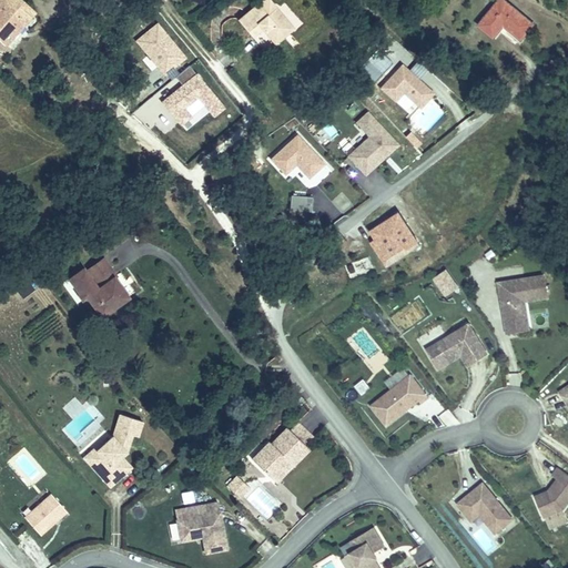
[(13,10),(2,0),(0,0),(0,40),(4,46),(34,13),(21,1),(13,10)]
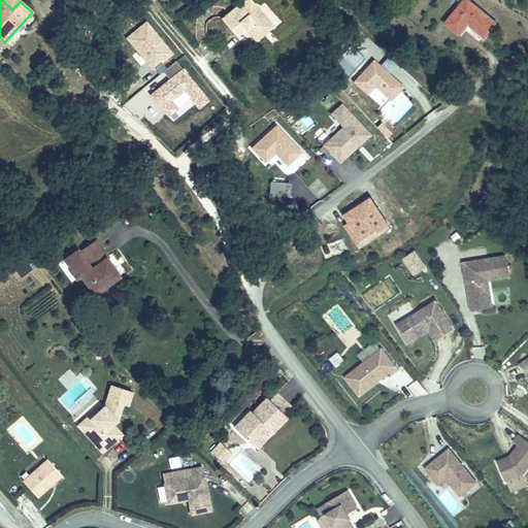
[(2,0),(12,9),(20,1),(18,0),(2,0)]
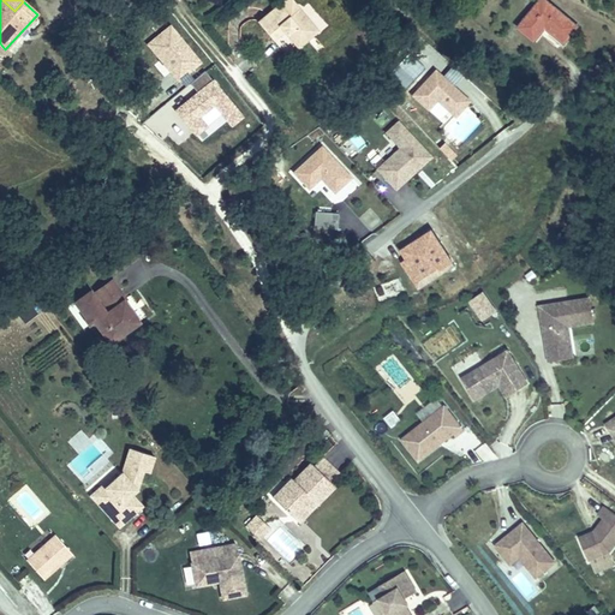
[(545,0),(541,0),(523,22),(538,35),(547,27),(567,43),(579,29),(545,0)]
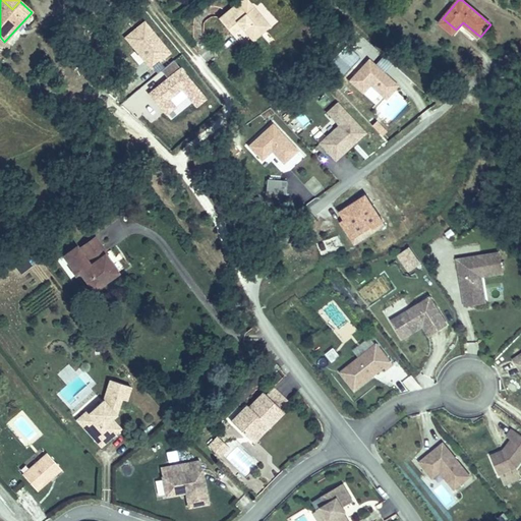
[(230,35),(238,27),(241,25),(243,29),(241,31),(251,43),(270,26),(252,6),(244,13),(237,4),(219,20),(230,35)]
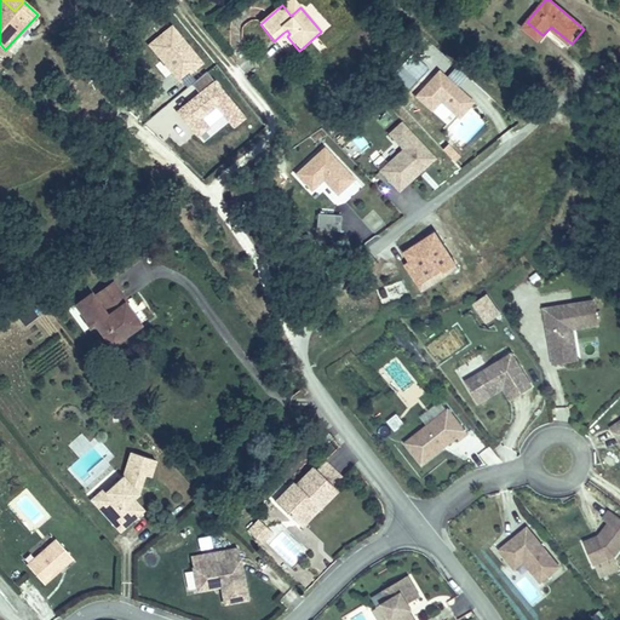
[(572,44),(551,27),(543,35),(527,22),(521,28),(544,47),(552,39),(566,50),(572,44)]
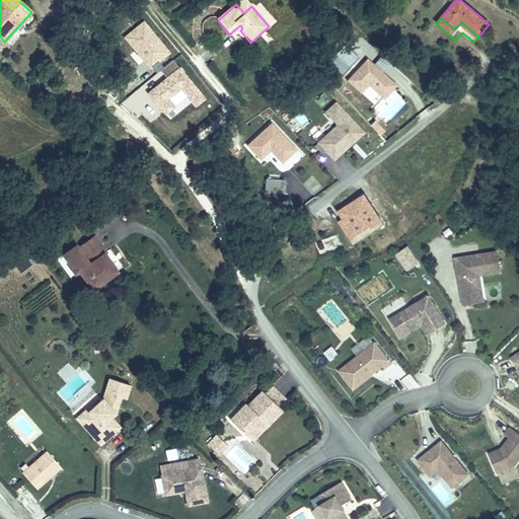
[(396,85),(368,59),(348,81),(361,93),(369,84),(384,98),(396,85)]
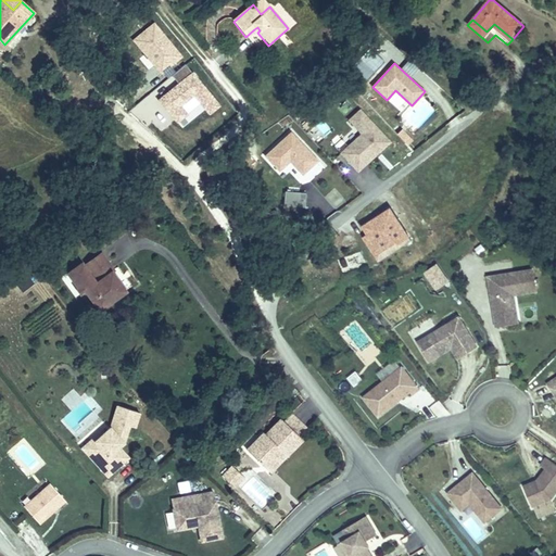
[(390,141),(359,110),(349,119),(362,134),(341,153),(358,172),(390,141)]
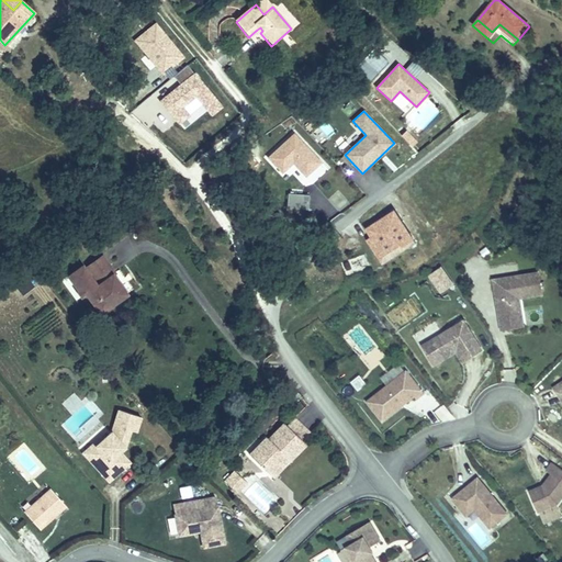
[(321,163),(294,134),(269,158),(282,172),(293,163),(306,176),(321,163)]
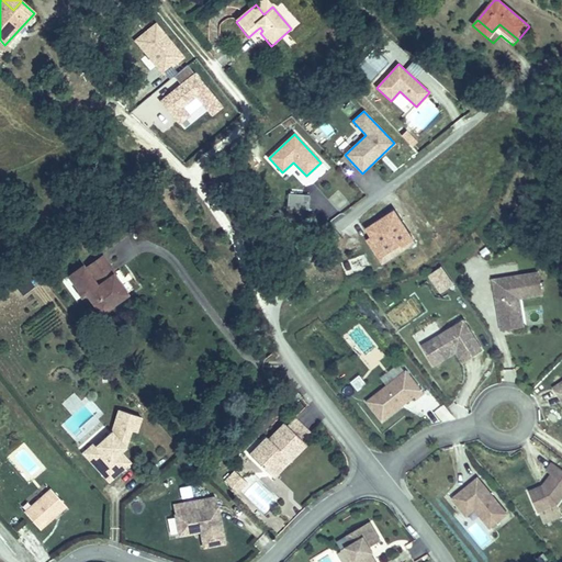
[(308,210),(310,195),(289,193),(288,208),(308,210)]
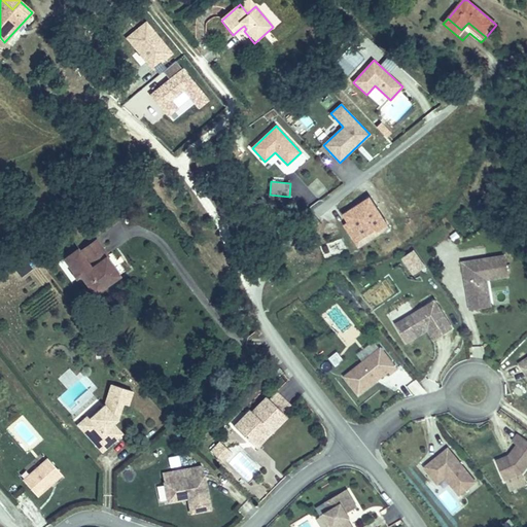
[(345,215),(350,223),(359,237),(376,226),(379,231),(388,225),(371,199),(345,215)]
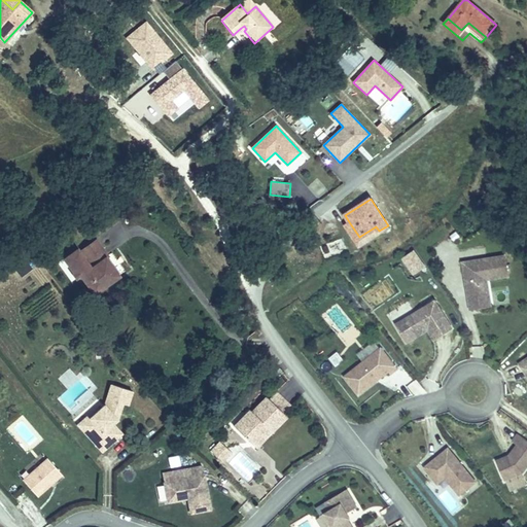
[(359,237),(350,223),(346,226),(358,247),(380,233),(379,231),(376,226),(359,237)]
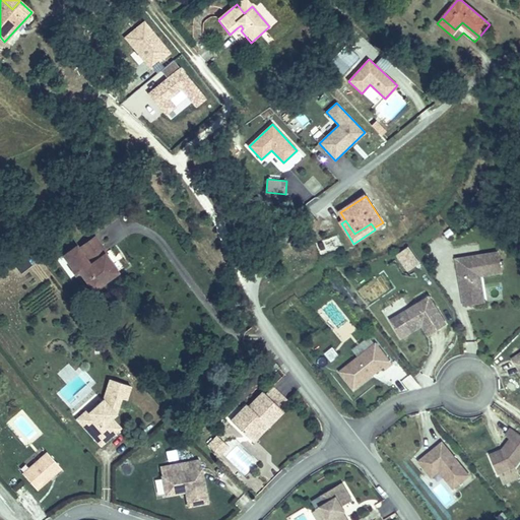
[(102,253),(103,253),(89,235),(63,255),(77,273),(79,272),(92,289),(116,272),(102,253)]
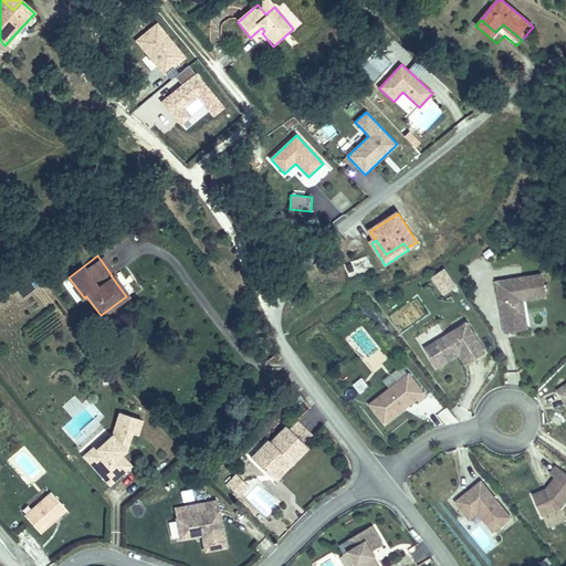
[(453,286),(442,271),(430,279),(441,294),(453,286)]
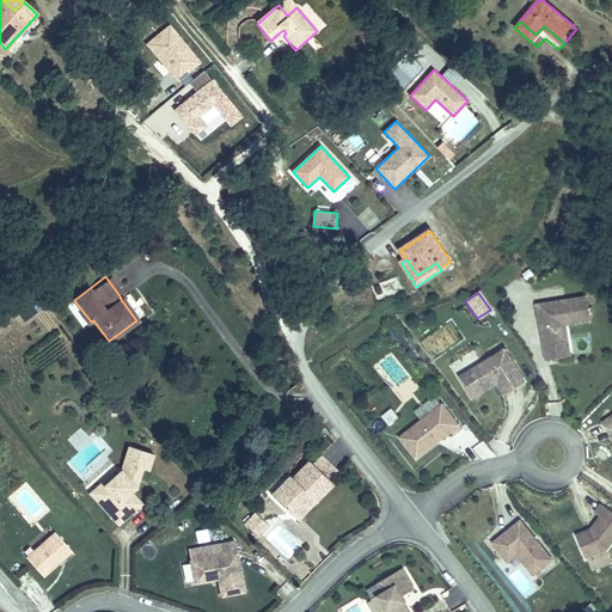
[(588,322),(585,297),(534,305),(544,360),(558,357),(556,341),(565,340),(563,325),(588,322)]
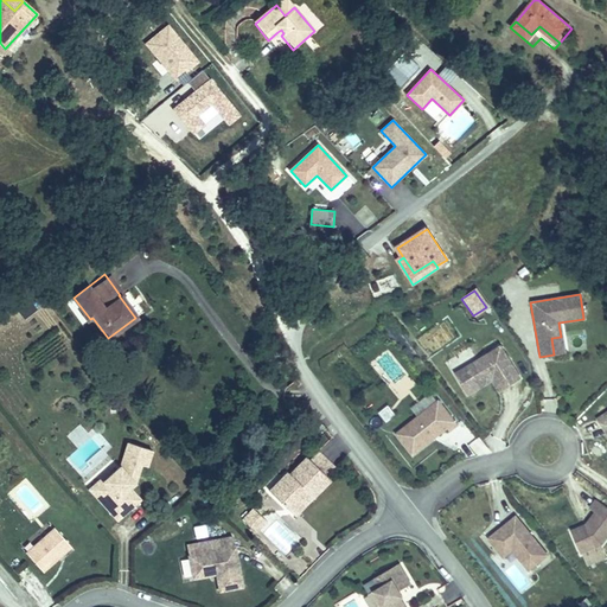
[(563,353),(561,337),(551,338),(554,355),(563,353)]
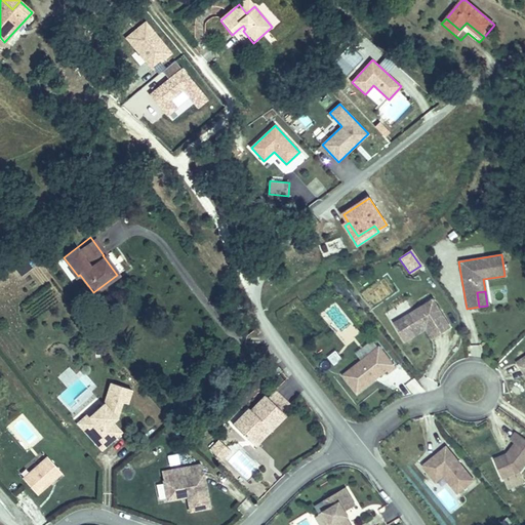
[(442,317),(432,299),(399,320),(409,336),(425,327),(442,317)]
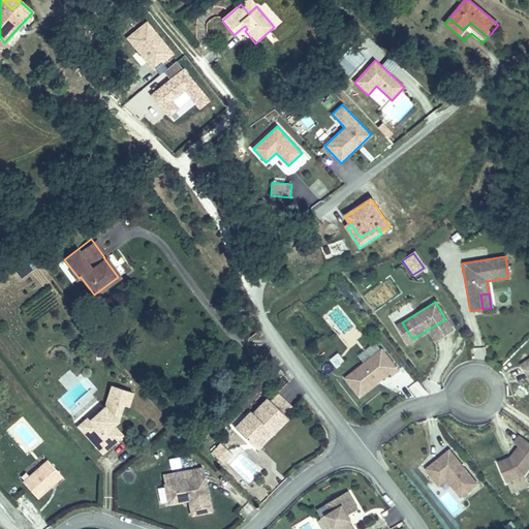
[(452,330),(445,319),(428,330),(435,341),(452,330)]
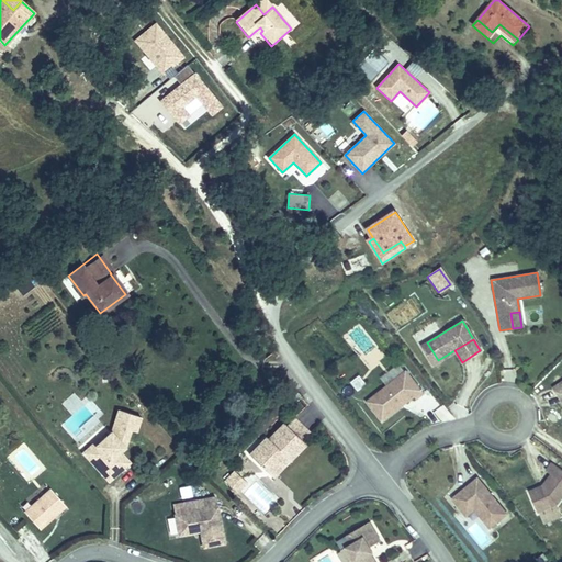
[(438,360),(427,343),(419,346),(430,364),(438,360)]
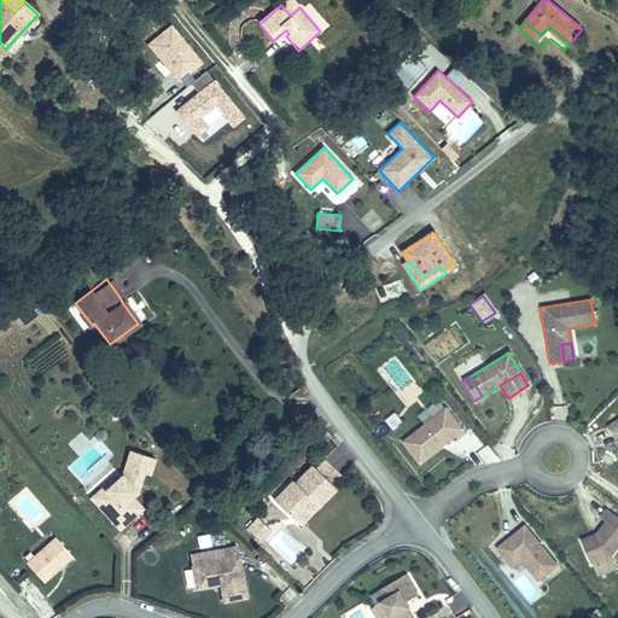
[(418,464),(453,436),(455,439),(464,433),(444,408),(401,442),(418,464)]
